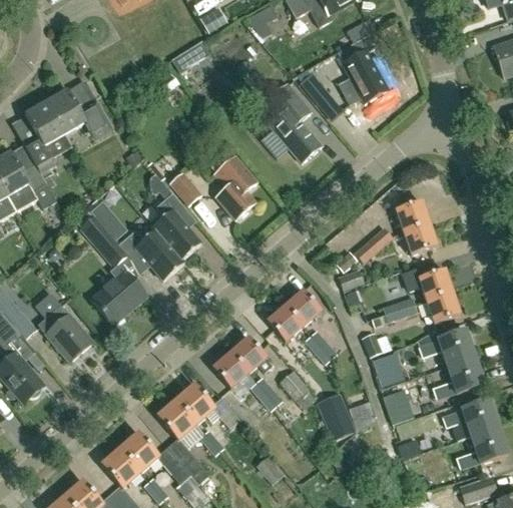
[(309,8),(319,26),(331,19),(329,13),(352,0),(287,0),(296,16),(309,8)]
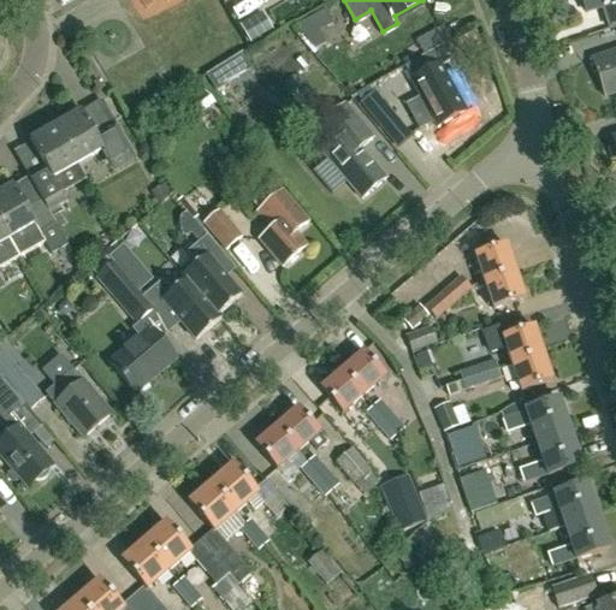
[(256,28),(262,40),(278,33),(273,21),(256,28)]
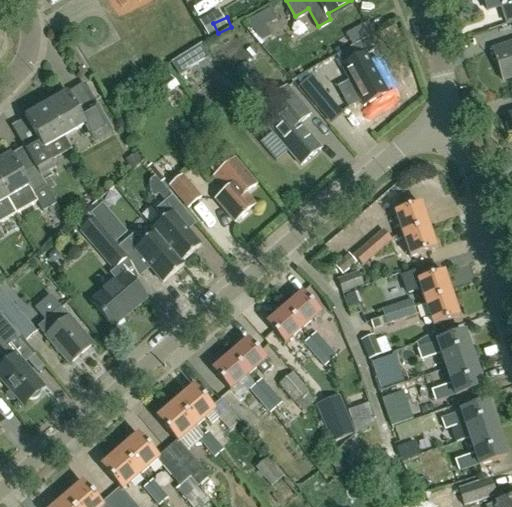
[(367,34),(337,51),(350,75),(364,101),(386,89),(371,63),(370,64),(363,52),(373,46),(367,34)]
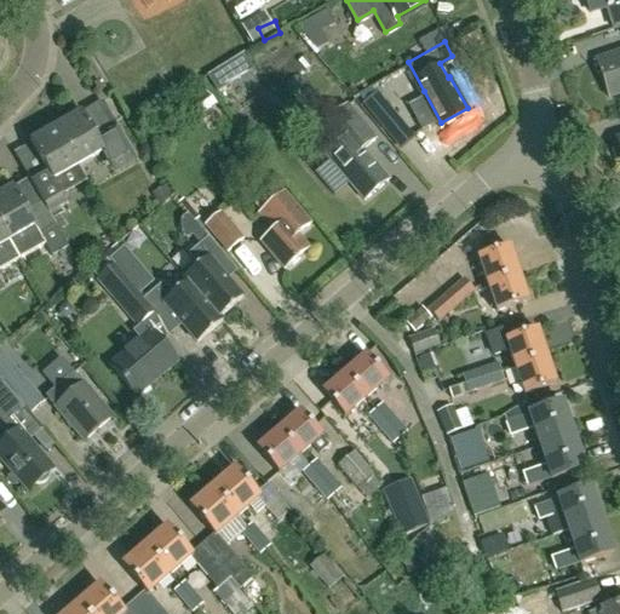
[(619,46),(596,55),(608,92),(619,89),(619,46)]
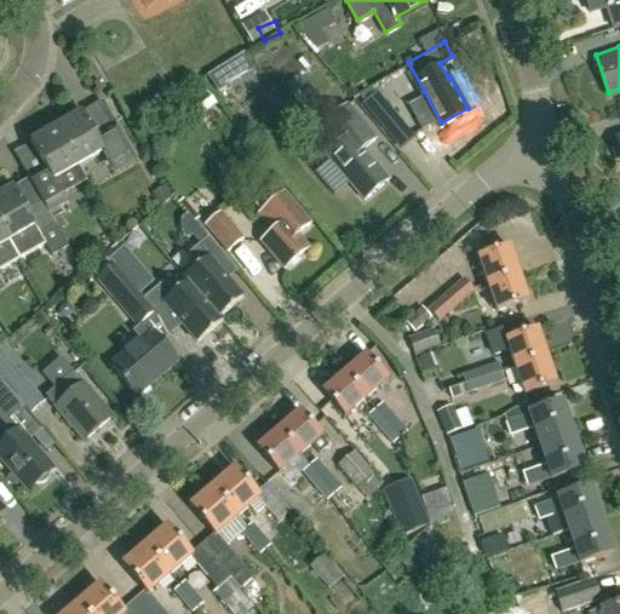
[(229,78),(219,62),(208,69),(218,85),(229,78)]
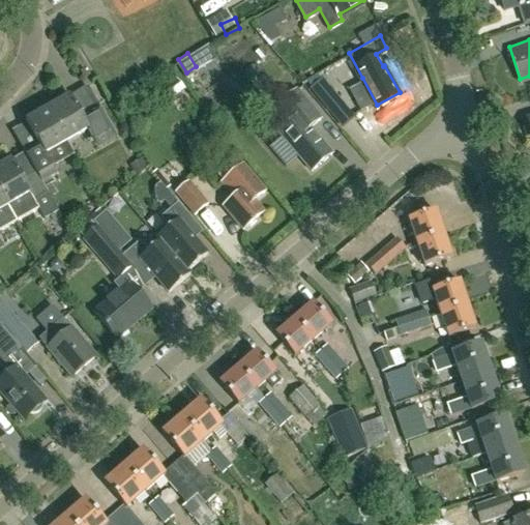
[(337,94),(322,76),(311,85),(326,104),(337,94)]
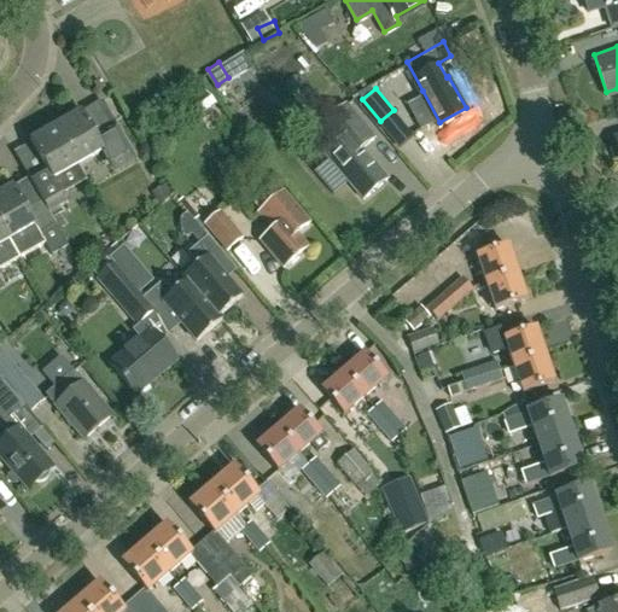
[(322,121),(338,139),(325,150),(328,153),(313,167),(332,188),(347,176),(363,196),(386,175),(361,145),(373,135),(345,102),(322,121)]
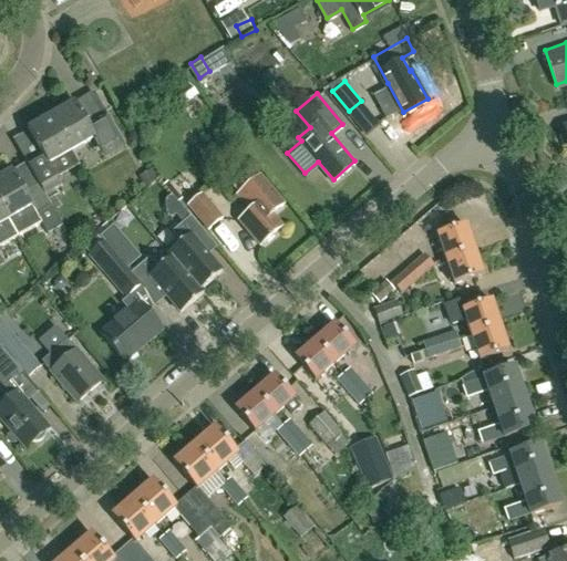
[(84,144),(82,141),(93,135),(99,144),(115,135),(102,112),(86,121),(73,99),(48,113),(75,160),(78,159),(72,151),(84,144)]
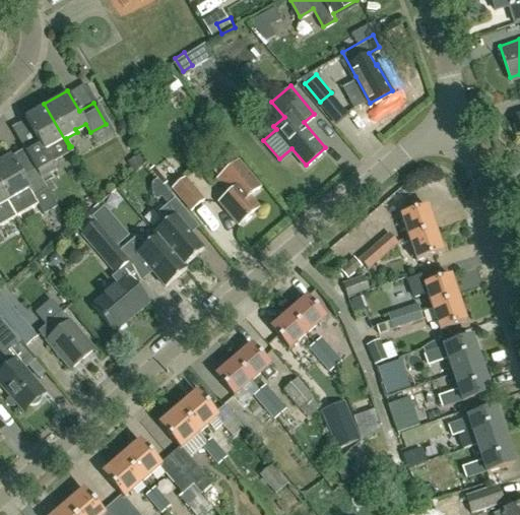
[(55,166),(51,158),(69,147),(44,104),(24,115),(36,135),(22,143),(35,166),(33,167),(44,186),(46,185),(40,175),(55,166)]
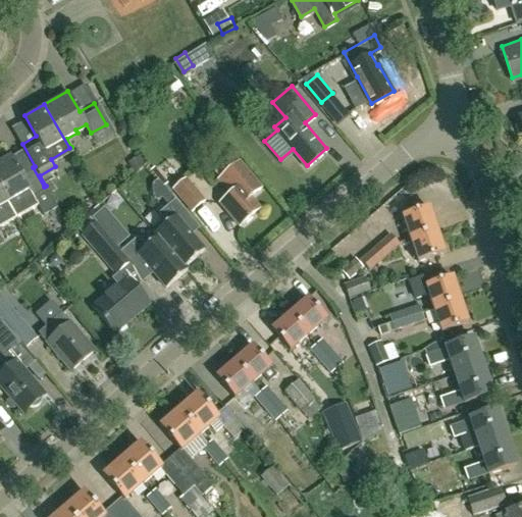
[(44,187),(33,167),(18,175),(7,155),(0,159),(0,191),(14,215),(39,201),(34,193),(44,187)]
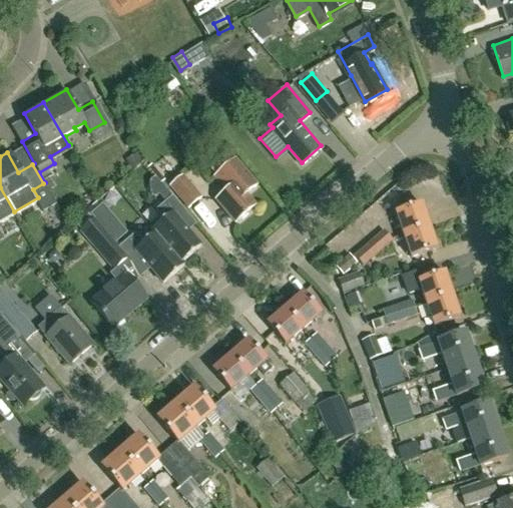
[(234,156),(213,173),(225,186),(215,195),(234,218),(254,202),(245,191),(255,182),(234,156)]
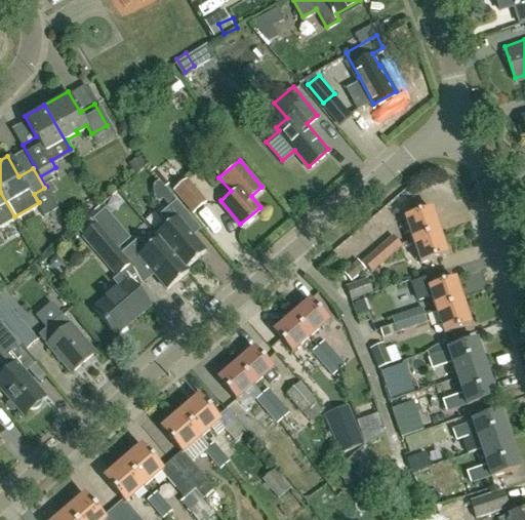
[(193,209),(207,198),(188,174),(173,187),(193,209)]
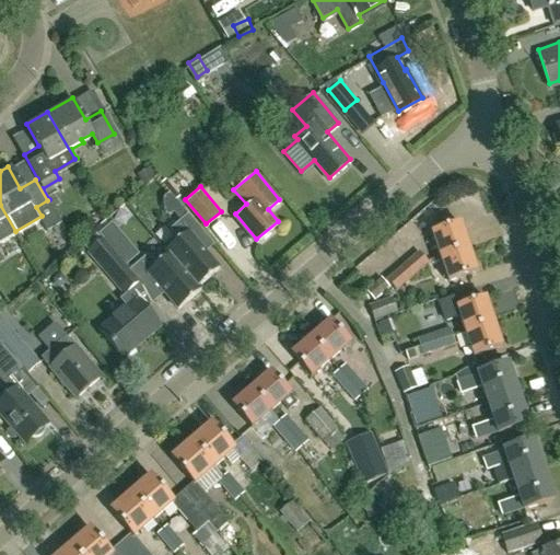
[(0,239),(15,231),(0,205),(0,239)]
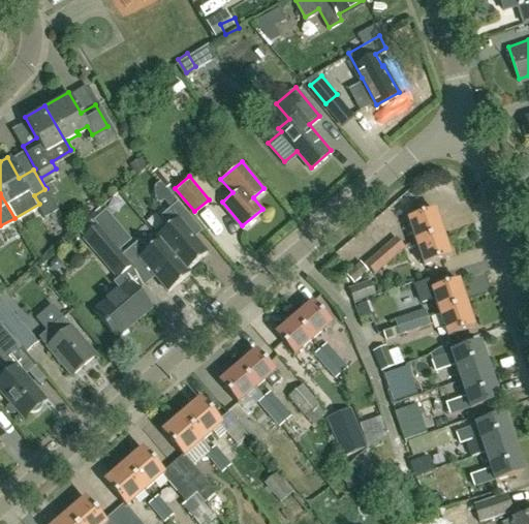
[(180,218),(188,211),(177,198),(160,213),(168,222),(156,233),(189,271),(189,270),(186,267),(207,250),(180,218)]
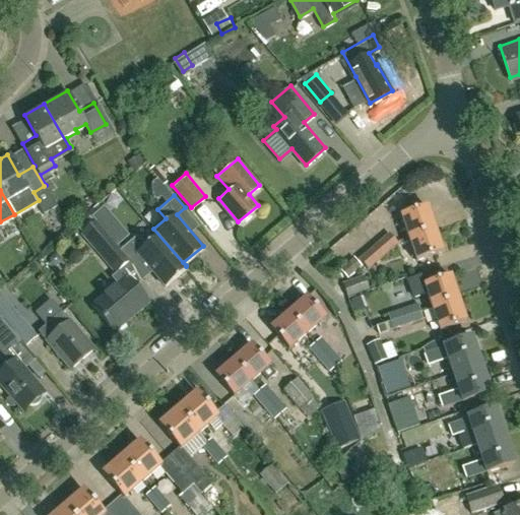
[(408,233),(435,224),(428,201),(401,210),(408,233)]
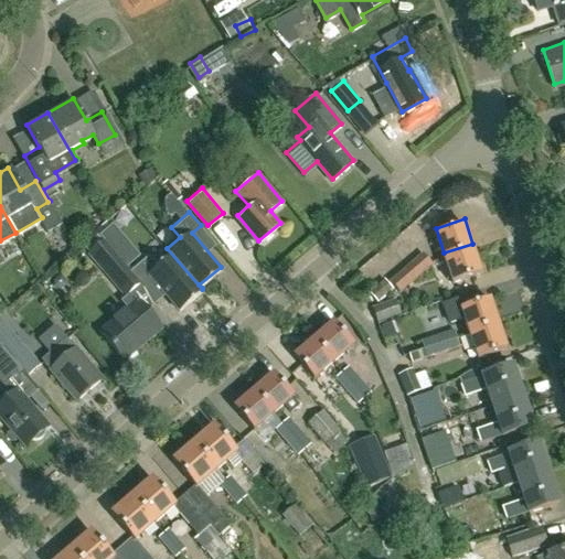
[(99,232),(104,237),(127,264),(140,253),(113,221),(99,232)]
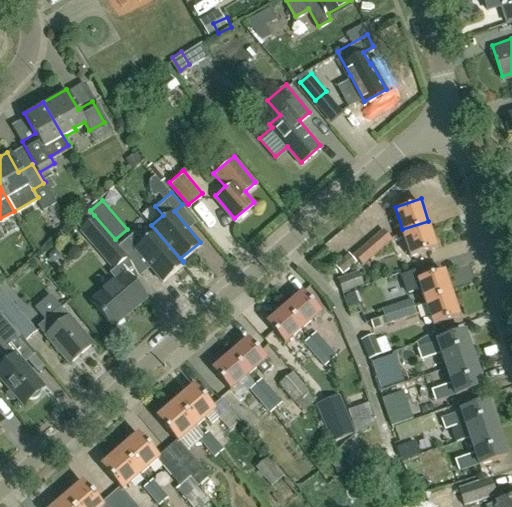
[(216,229),(225,222),(210,201),(201,208),(216,229)]
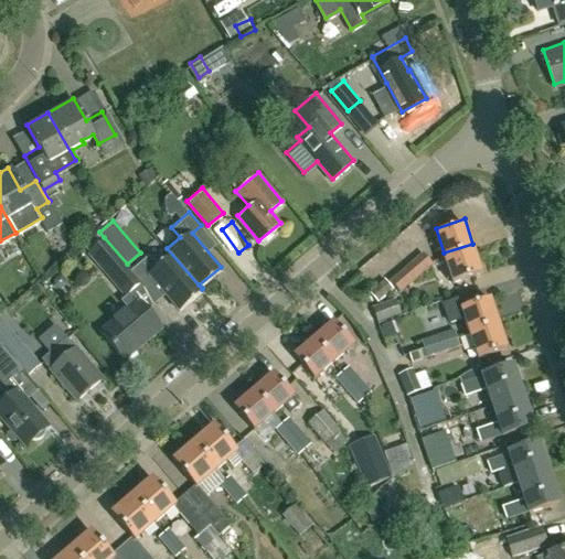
[(127,264),(104,237),(88,249),(125,292),(139,279),(130,268),(127,264)]
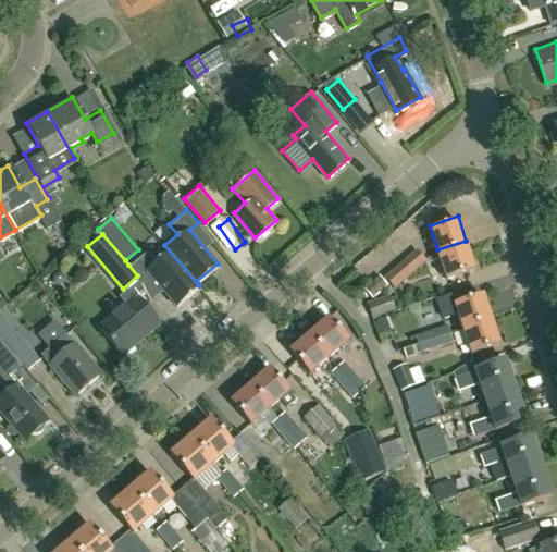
[(445,274),(474,265),(466,241),(437,249),(445,274)]
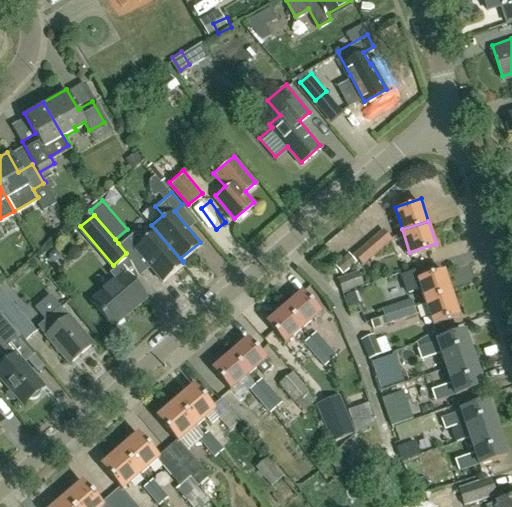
[(163,279),(183,262),(151,225),(151,226),(153,229),(142,238),(134,229),(118,243),(126,253),(128,255),(136,248),(163,279)]
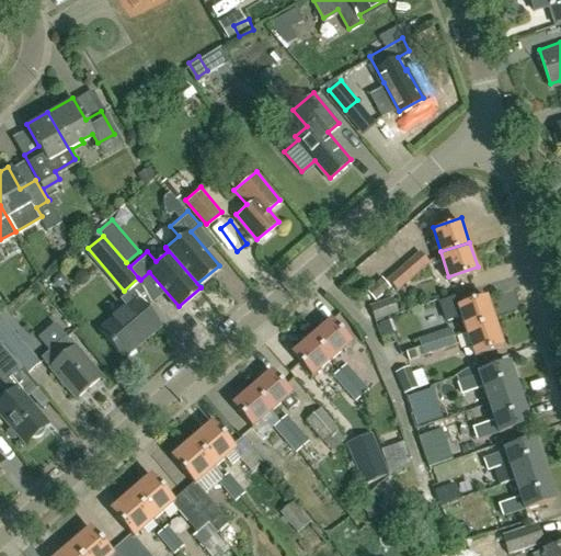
[(398,287),(430,259),(420,247),(387,275),(398,287)]
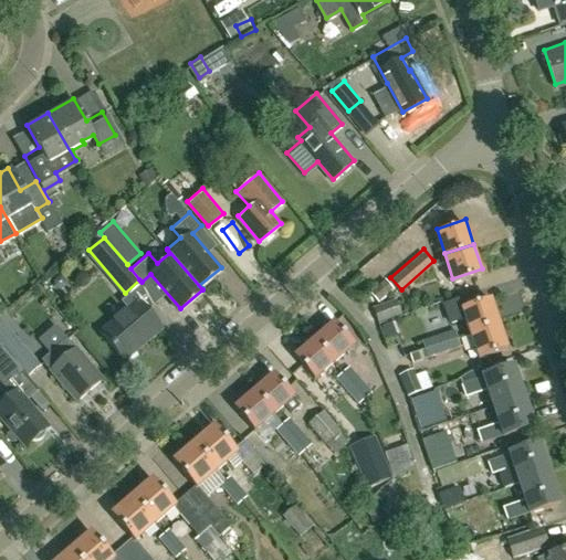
[(379,299),(394,286),(386,275),(370,289),(379,299)]
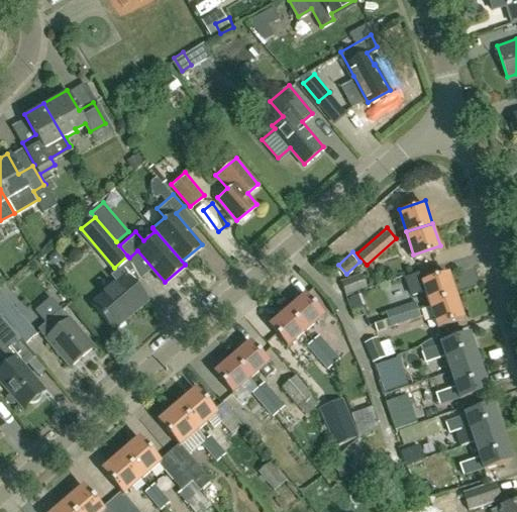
[(412,292),(424,287),(429,303),(455,294),(447,269),(421,278),(418,268),(405,272),(412,292)]
